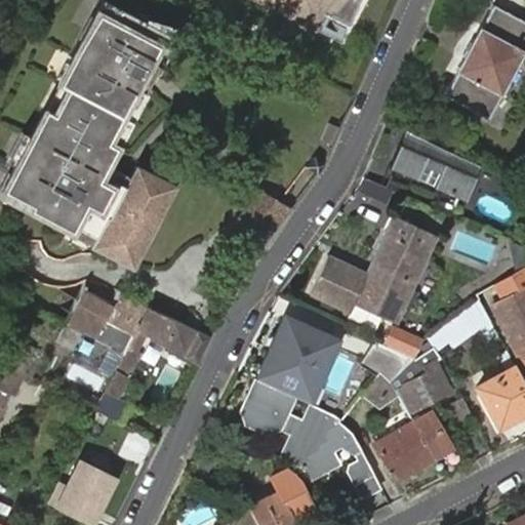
[(90,246),(130,267),(173,186),(133,165),(125,182),(102,170),(115,143),(106,138),(133,83),(143,88),(156,61),(148,56),(162,28),(106,0),(97,0),(57,82),(66,86),(53,112),(44,108),(4,189),(32,203),(30,207),(73,228),(74,225),(96,236),(90,246)]
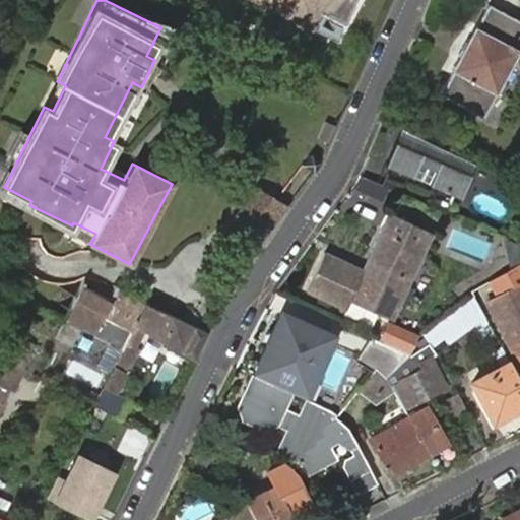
[(258,0),(309,25),(316,11),(343,24),(355,0),(258,0)]
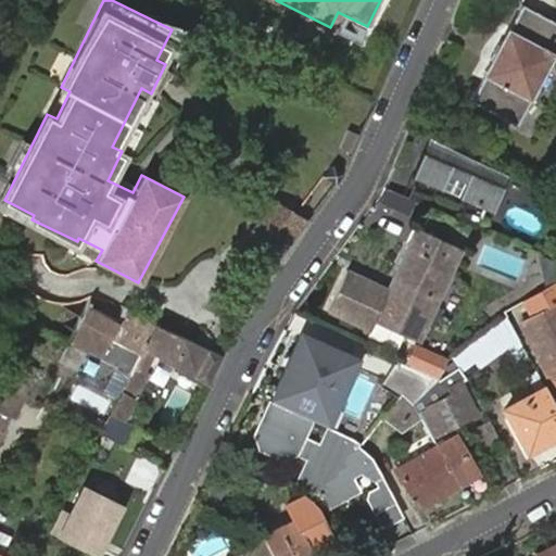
[(475,103),(517,126),(531,99),(530,98),(552,57),(555,58),(555,23),(521,5),(508,32),(507,30),(483,76),(484,76),(471,102),(475,103)]
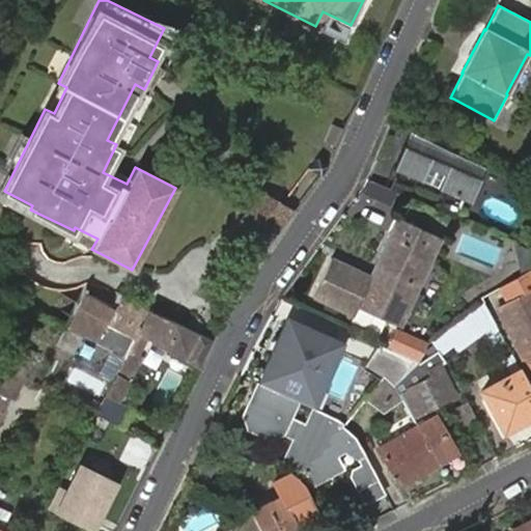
[(54,113),(66,87),(58,83),(45,109),(54,113)]
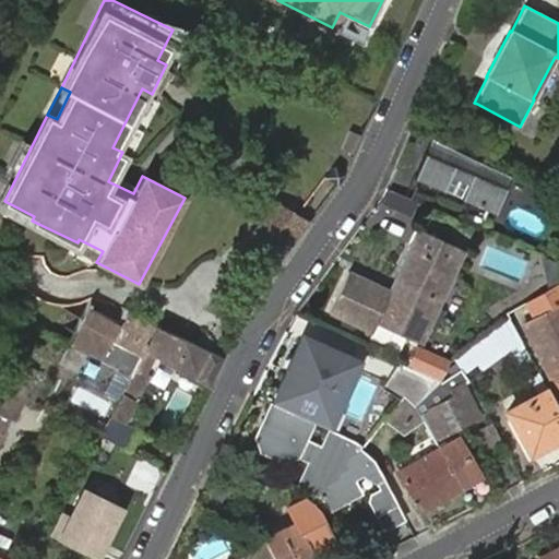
[(432,138),(415,176),(443,189),(451,173),(470,180),(462,198),(494,212),(510,175),(470,156),(432,138)]
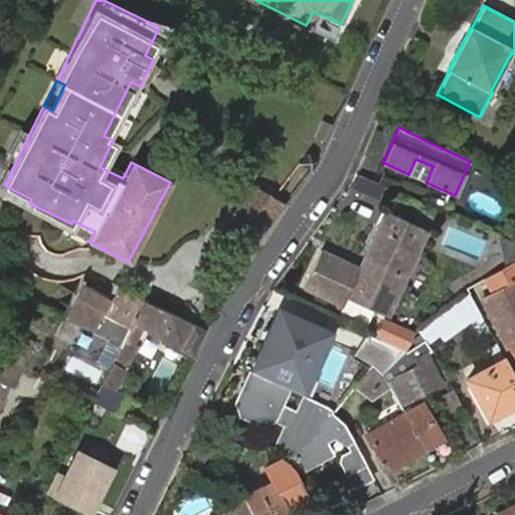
[(310,171),(318,161),(307,153),(300,163),(310,171)]
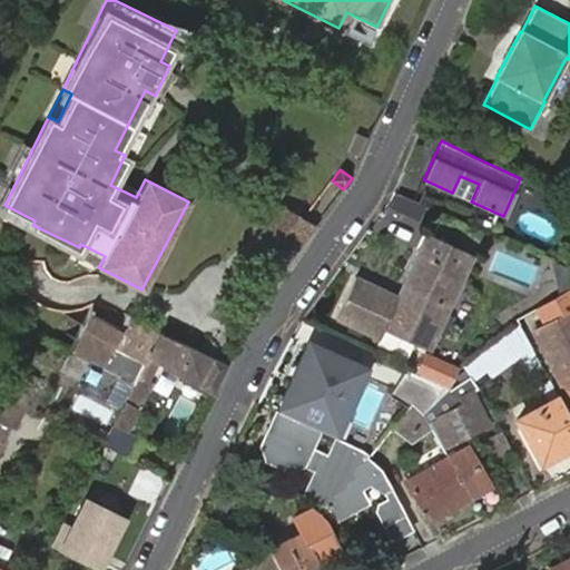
[(403,236),(418,204),(394,193),(380,225),(403,236)]
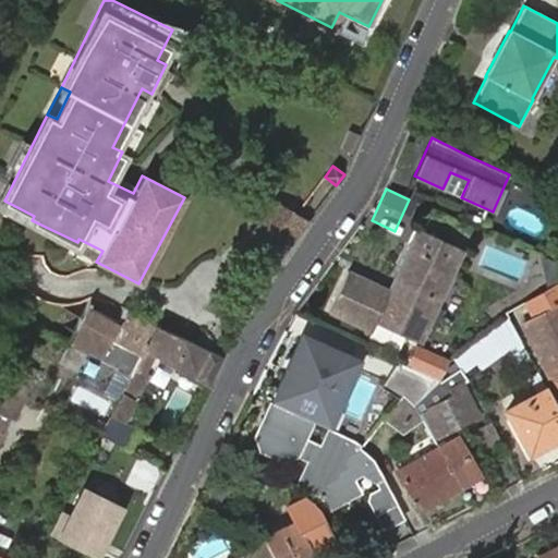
[(34,216),(4,201),(0,208),(31,223),(32,220),(34,216)]
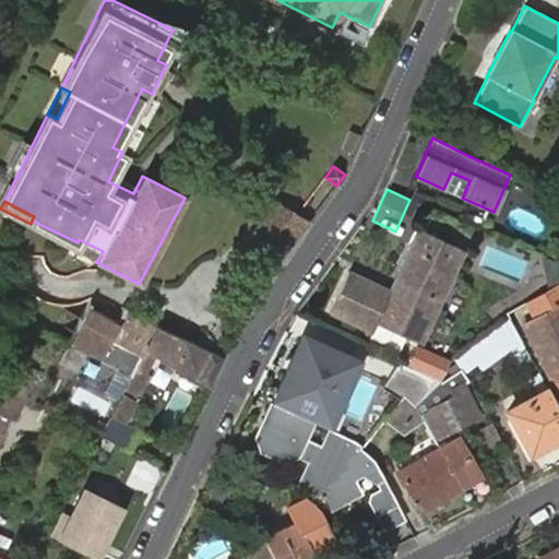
[(271,273),(309,223),(275,201),(239,249),(271,273)]
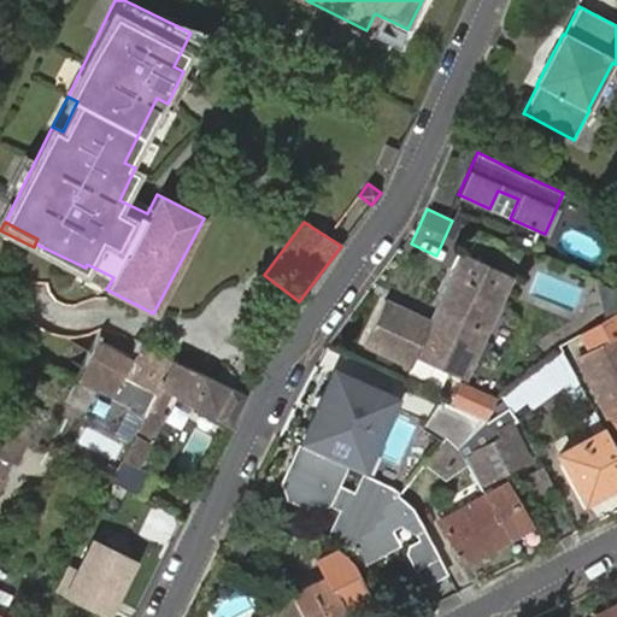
[(460,251),(430,319),(386,299),(365,346),(412,368),(418,353),(465,375),(511,274),(460,251)]
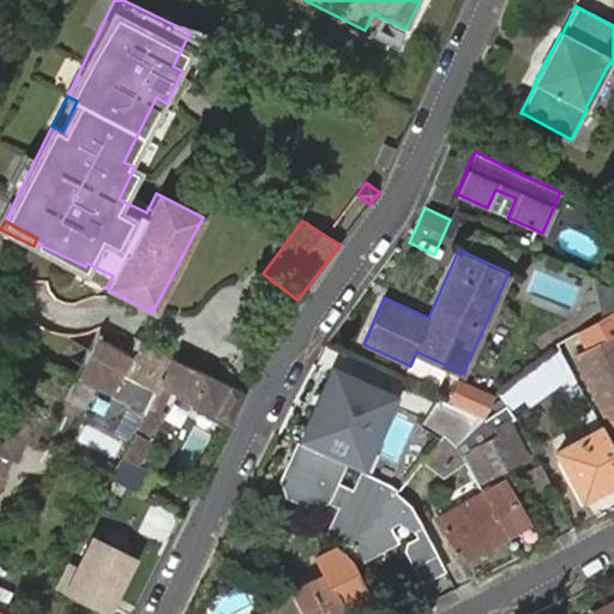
[(613,308),(603,315),(613,336),(577,356),(611,421),(613,419),(613,308)]
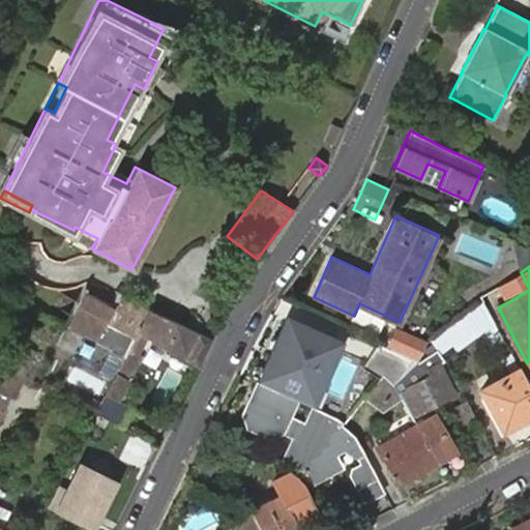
[(138,330),(146,308),(118,294),(112,306),(84,291),(66,324),(94,340),(104,324),(134,340),(138,330)]
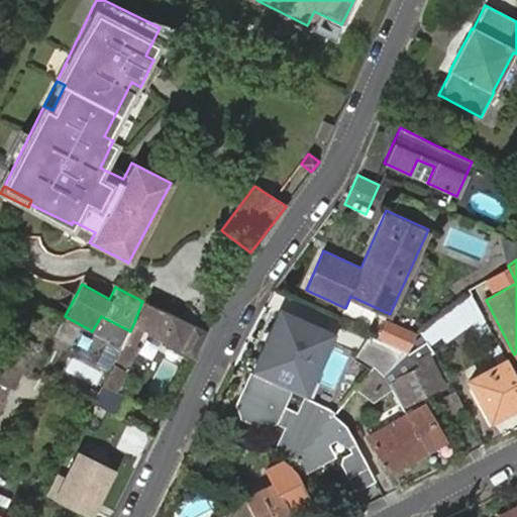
[(420,332),(426,339),(431,345),(443,336),(447,341),(475,322),(482,335),(491,330),(471,295),(420,332)]
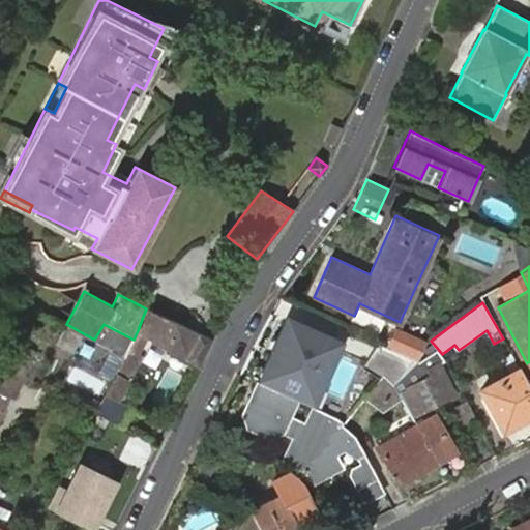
[(198,365),(210,340),(146,308),(138,330),(134,340),(97,409),(95,413),(110,420),(122,427),(133,408),(118,401),(143,356),(139,353),(144,342),(141,342),(144,334),(159,346),(198,365)]
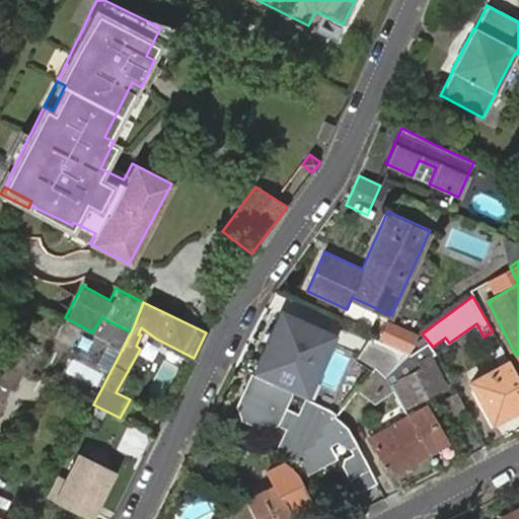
[(280,314),(253,374),(302,395),(329,337),(280,314)]
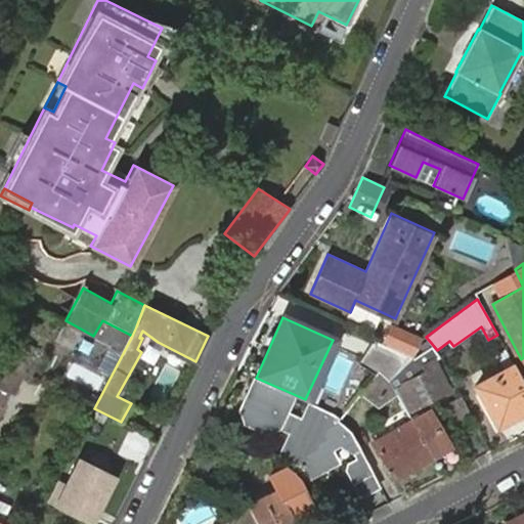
[(392,322),(382,343),(410,356),(421,336),(392,322)]
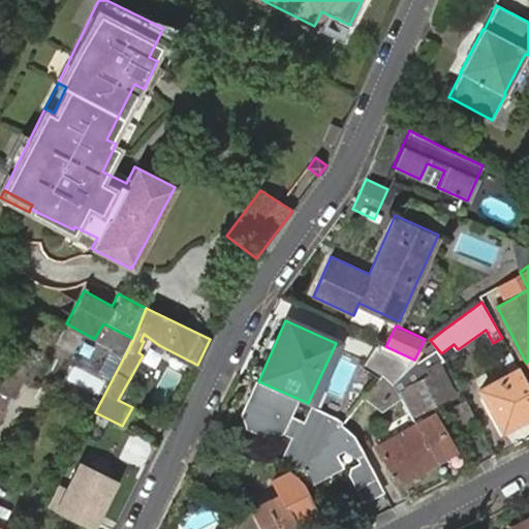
[(35,350),(14,338),(0,372),(0,418),(10,396),(14,398),(35,350)]
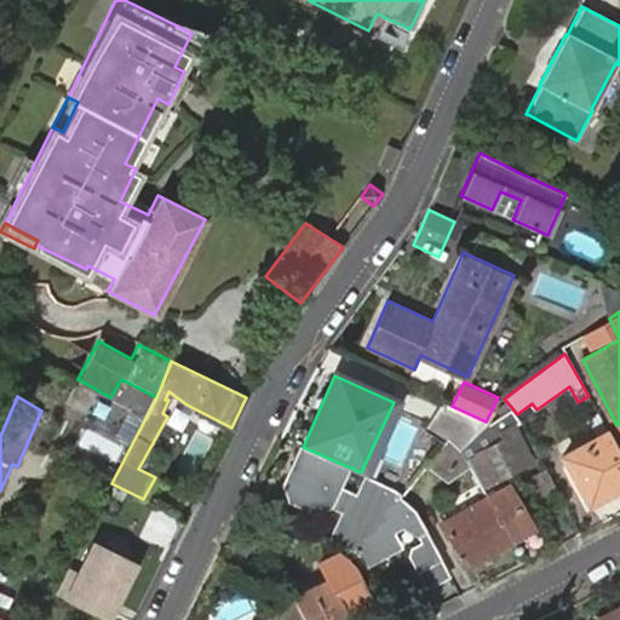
[(487,423),(442,402),(425,430),(445,442),(428,465),(448,481),(470,466),(463,453),(460,451),(482,428),(487,423)]
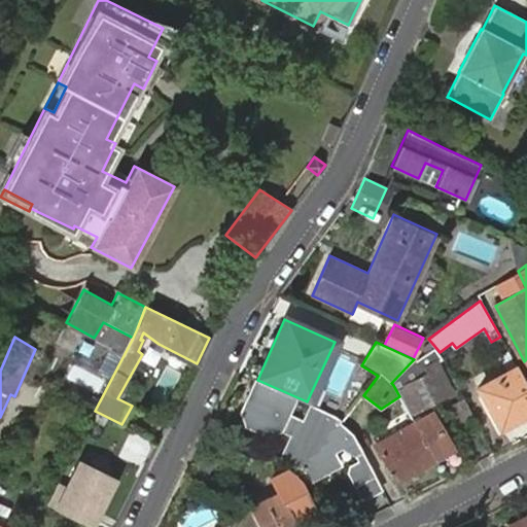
[(393,385),(399,396),(400,398),(408,394),(415,408),(448,391),(432,358),(440,352),(434,346),(414,359),(410,363),(414,369),(400,381),(393,385)]
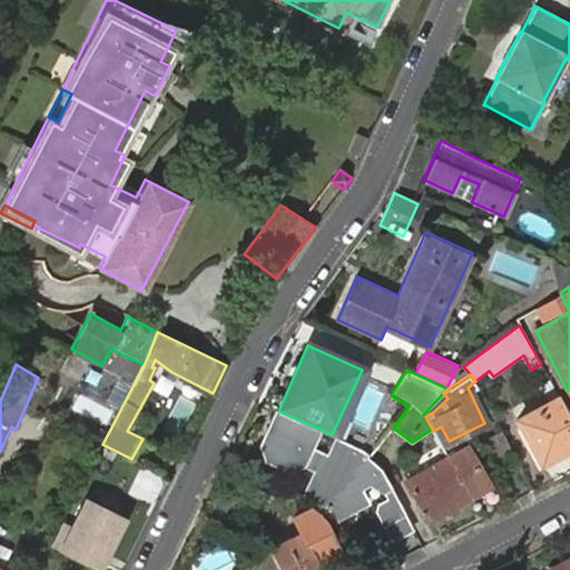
[(569,416),(559,396),(550,381),(543,384),(547,390),(544,391),(549,402),(517,420),(541,463),(560,453),(569,449),(569,446),(569,416)]
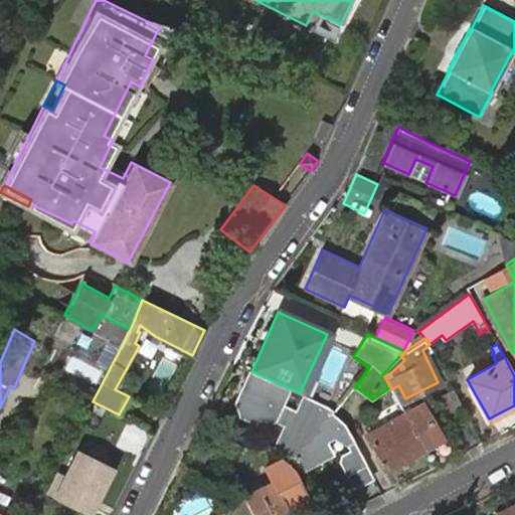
[(287,424),(277,448),(281,450),(297,462),(301,469),(330,453),(324,443),(325,440),(335,434),(347,442),(353,439),(344,422),(329,408),(319,401),(304,394),(300,392),(251,371),(237,402),(242,413),(262,422),(273,417),(287,424)]
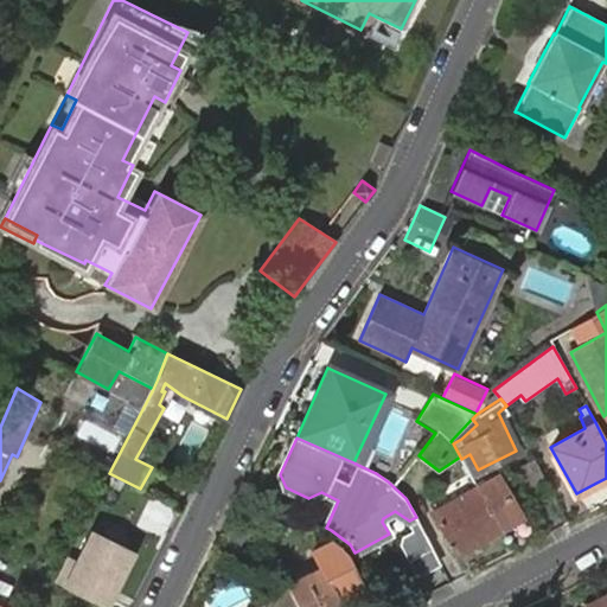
[(484,483),(477,486),(502,529),(511,545),(531,535),(521,516),(522,516),(498,474),(484,483)]
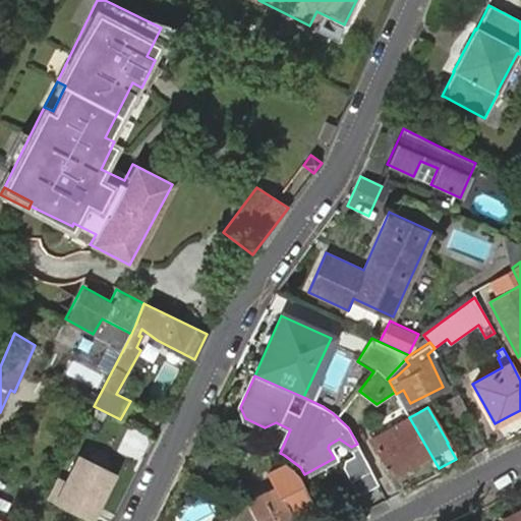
[(430,454),(409,417),(371,440),(392,475),(405,468),(409,465),(415,461),(430,454)]
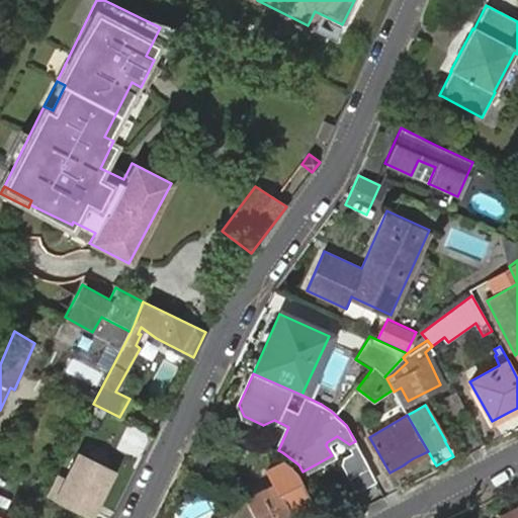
[(375,480),(360,451),(346,459),(344,464),(357,489),(375,480)]
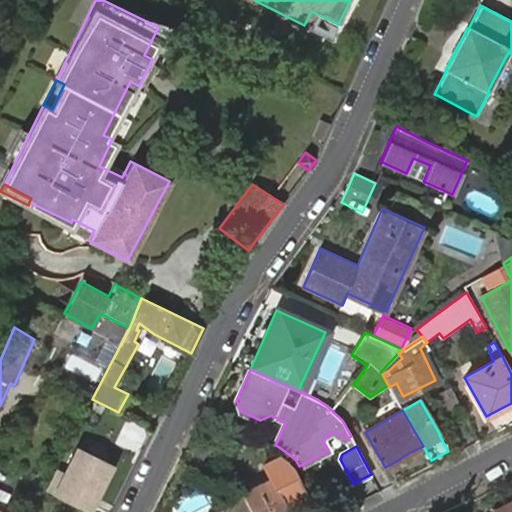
[(108,466),(74,449),(52,493),(86,510),(108,466)]
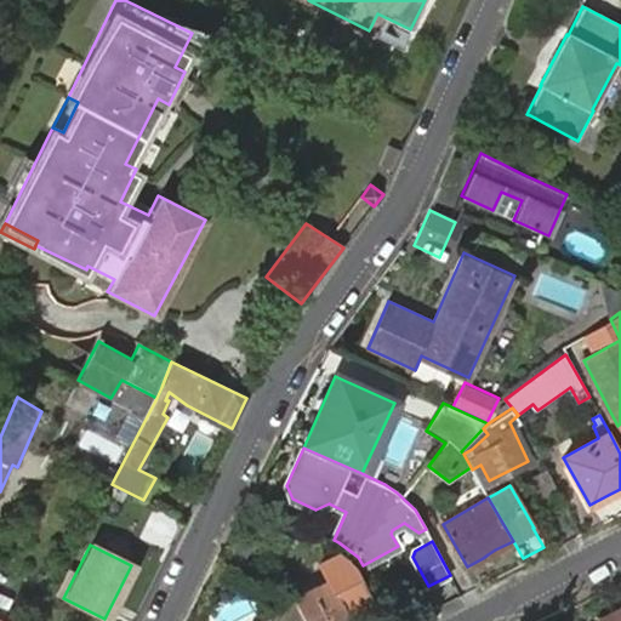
[(285,581),(292,598),(330,580),(323,563),(285,581)]
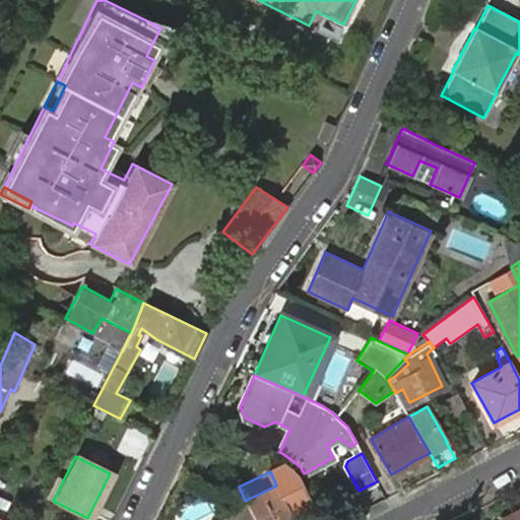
[(294,519),(276,485),(245,501),(250,511),(255,519),(294,519)]
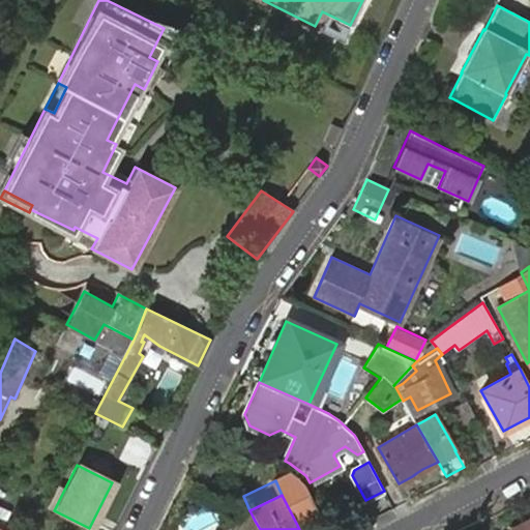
[(259,529),(255,521),(249,510),(242,527),(235,529),(259,529)]
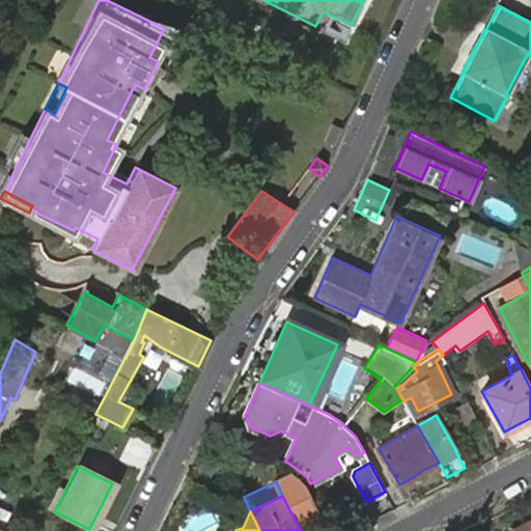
[(530,530),(530,522),(512,530),(530,530)]
